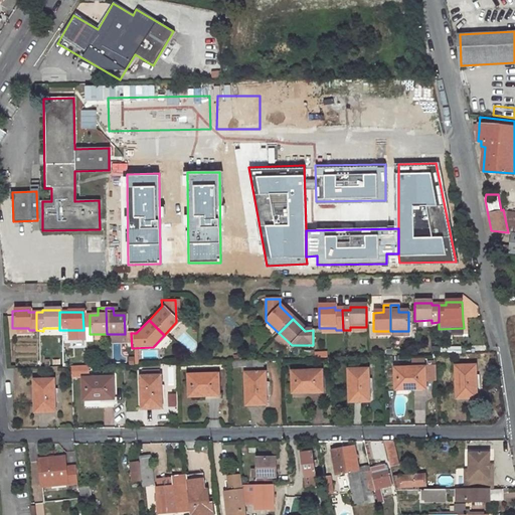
[(186,344),(178,335),(173,341),(182,349),(186,344)]
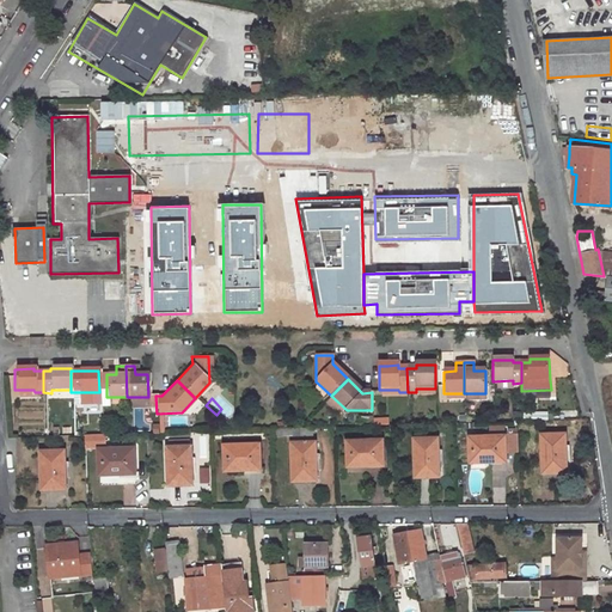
[(562,436),(537,438),(538,475),(563,475),(562,436)]
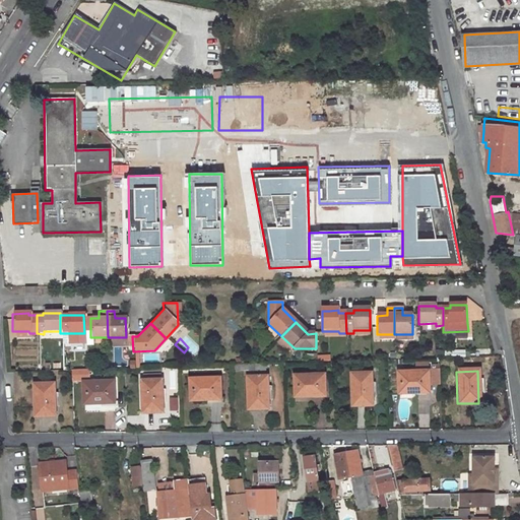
[(425,373),(396,374),(397,395),(426,394),(425,373)]
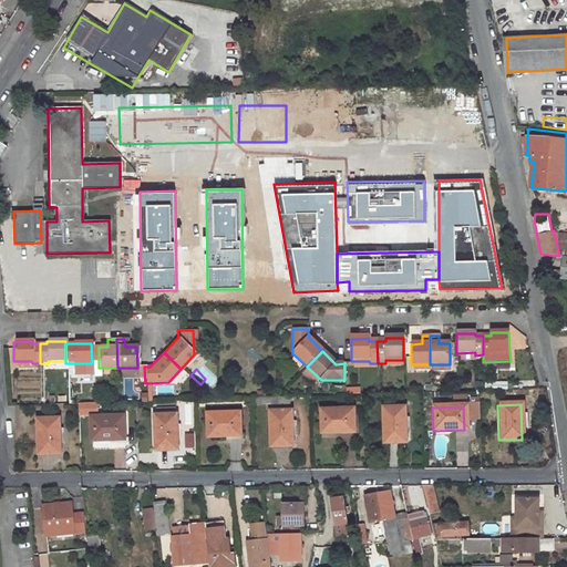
[(401,408),(380,409),(382,444),(403,443),(401,408)]
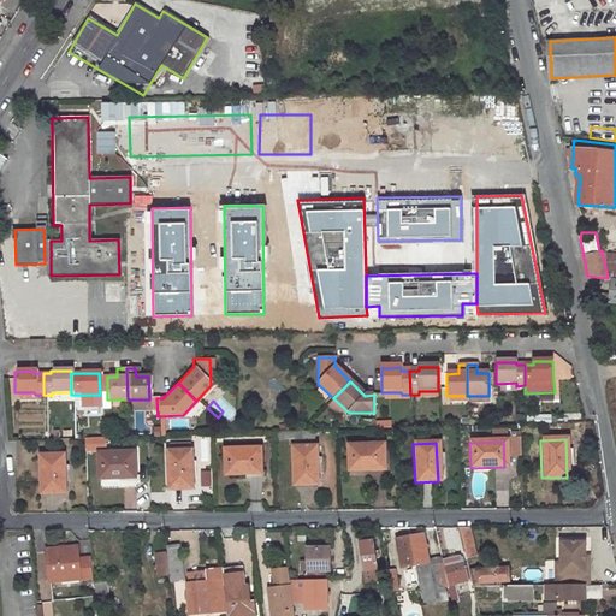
[(380,445),(344,446),(345,472),(381,471),(380,445)]
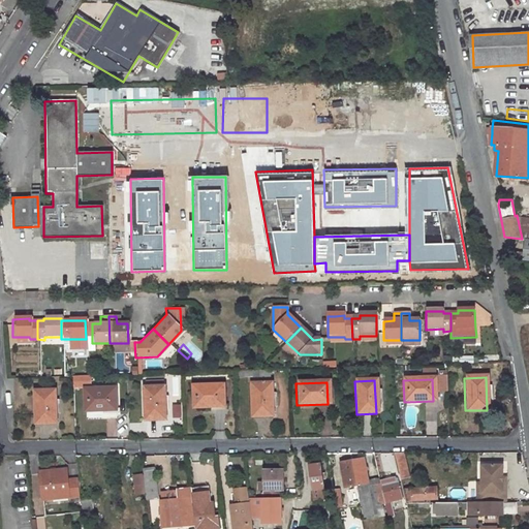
[(269,385),(249,385),(250,418),(270,417),(269,385)]
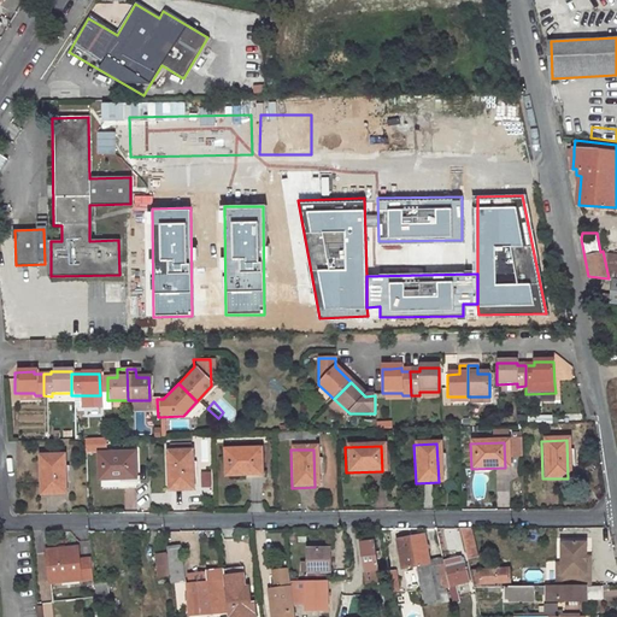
[(258,451),(222,452),(222,477),(259,476),(258,451)]
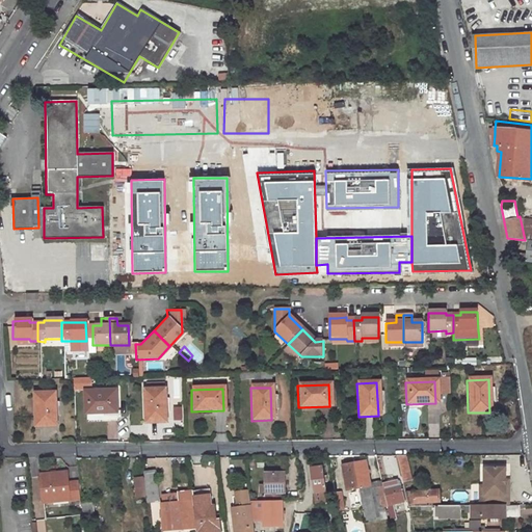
[(163,390),(142,390),(143,424),(164,423),(163,390)]
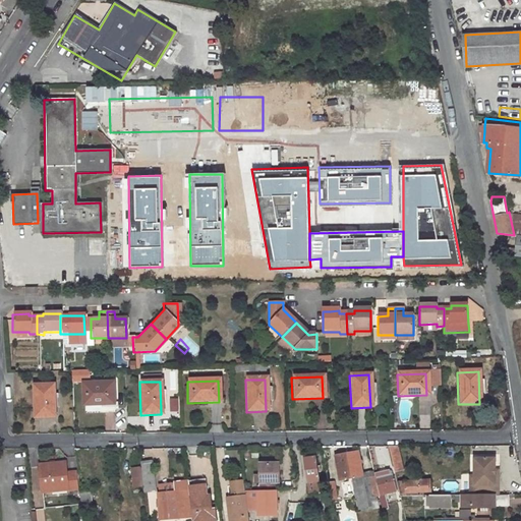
[(111,384),(80,385),(81,407),(111,406),(111,384)]
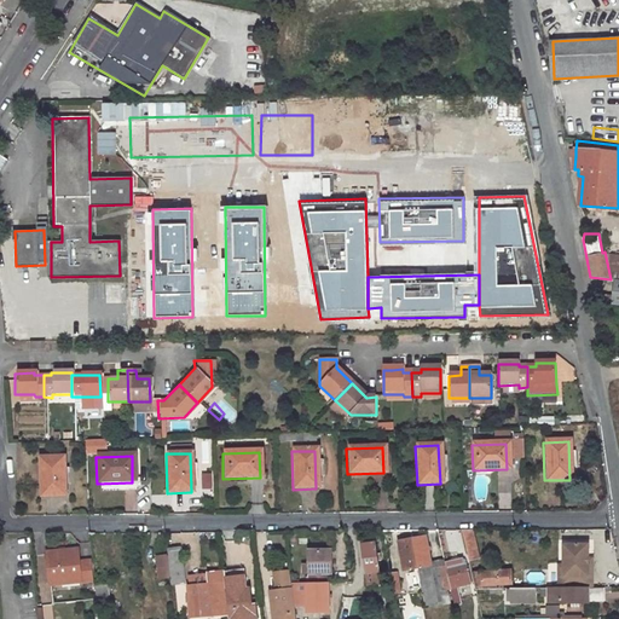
[(61,457),(38,458),(39,498),(62,497),(61,457)]
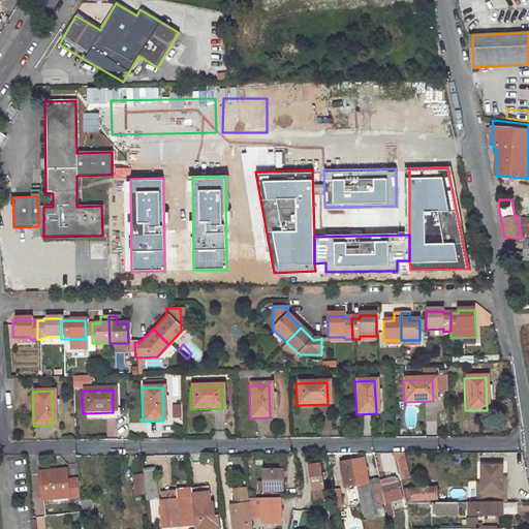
[(172,421),(181,419),(180,408),(170,408),(172,421)]
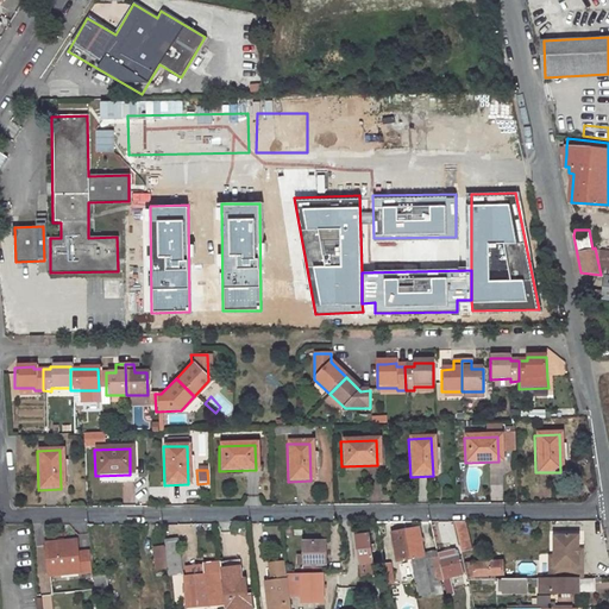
[(471,552),(465,525),(454,525),(460,553),(471,552)]
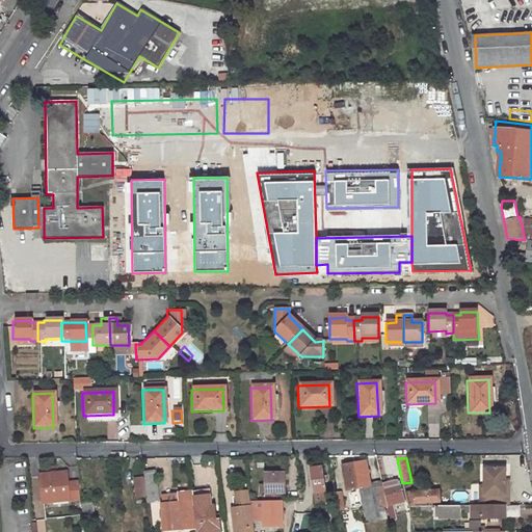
[(370,486),(366,462),(355,464),(353,464),(357,489),(365,524),(387,520),(384,510),(387,509),(387,507),(381,483),(370,486)]
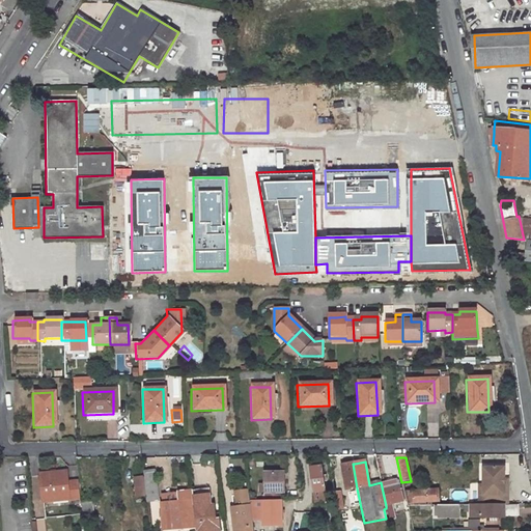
[(353,464),(342,466),(346,490),(357,488),(353,464)]
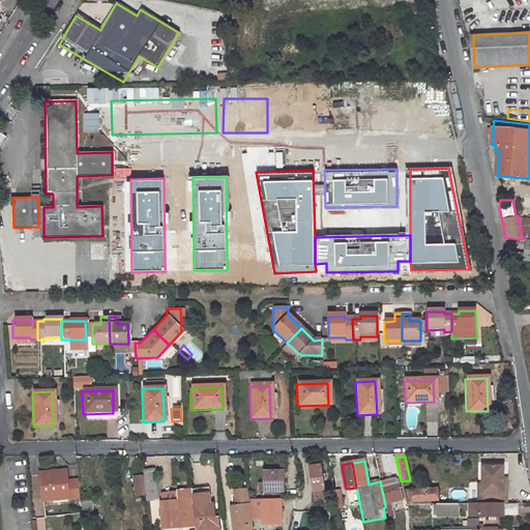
[(324,491),(320,467),(307,469),(313,501),(313,502),(323,501),(321,491),(324,491)]
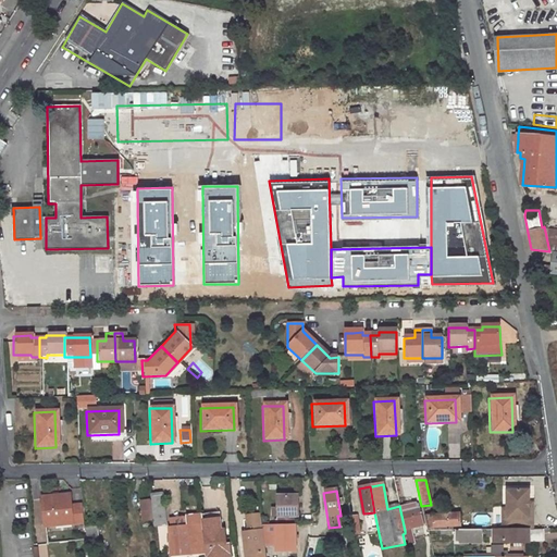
[(164,524),(161,493),(149,493),(150,502),(152,520),(152,525),(164,524)]
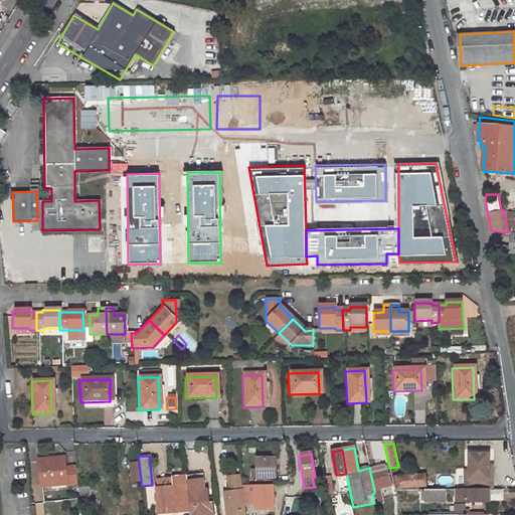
[(468,473),(468,483),(470,483),(471,493),(491,492),(491,482),(488,482),(488,468),(488,456),(468,456),(468,473)]
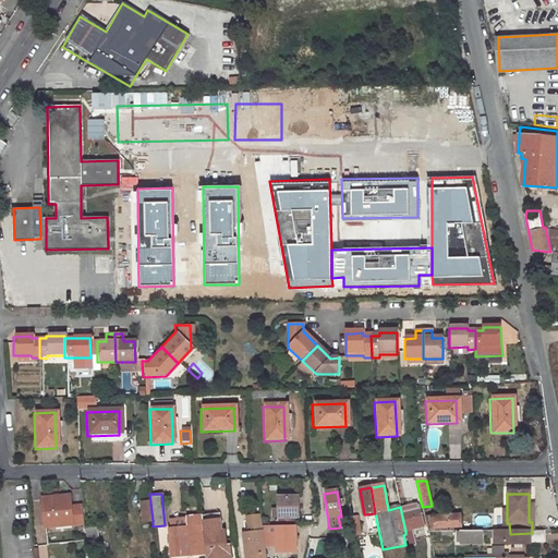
[(71,498),(44,501),(46,530),(85,525),(83,508),(72,509),(71,498)]
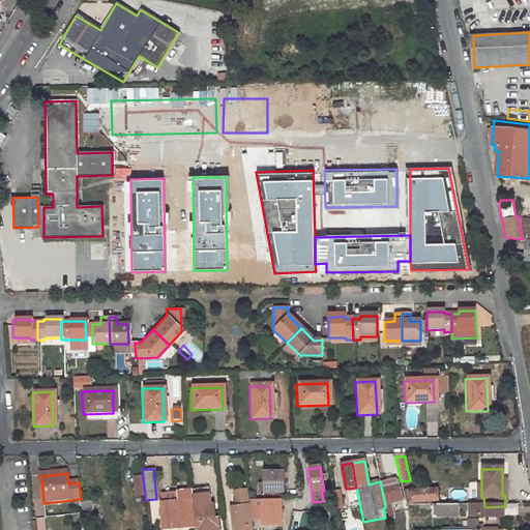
[(283,474),(264,474),(264,494),(264,501),(280,501),(278,494),(284,494),(283,474)]
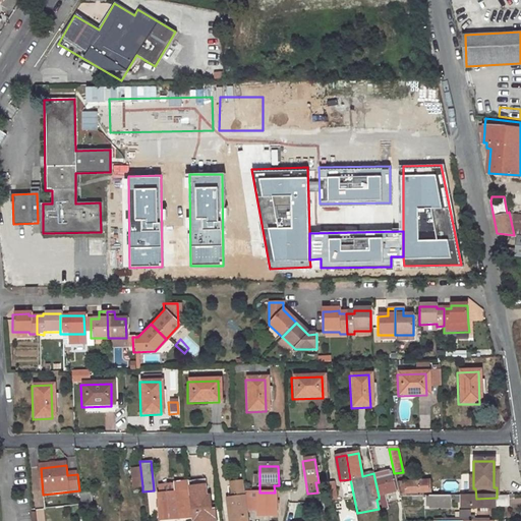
[(132,487),(142,486),(140,469),(131,470),(132,487)]
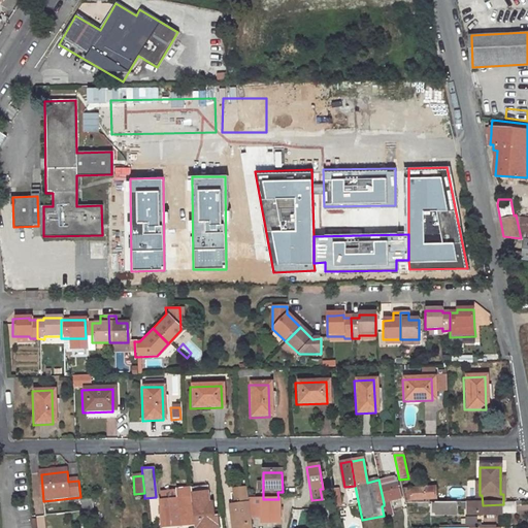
[(393,483),(393,477),(378,480),(384,503),(400,499),(396,482),(393,483)]
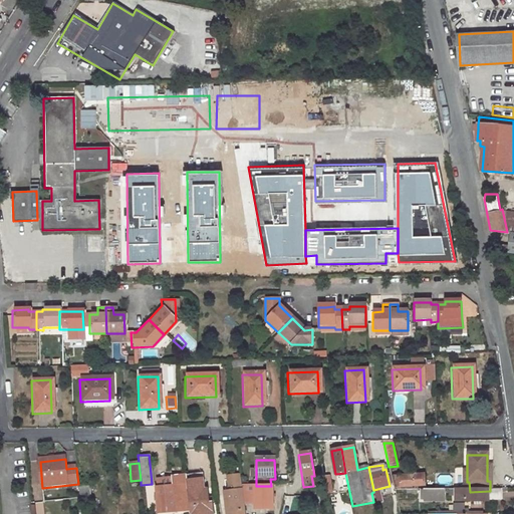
[(330,487),(329,475),(322,476),(324,488),(330,487)]
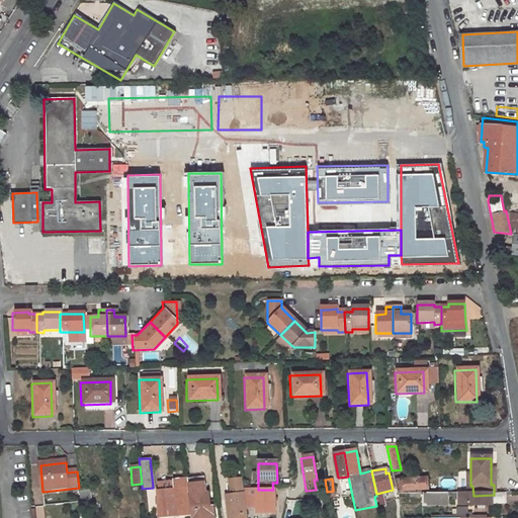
[(184,480),(174,481),(174,482),(175,491),(159,492),(161,517),(177,516),(176,509),(188,508),(184,480)]
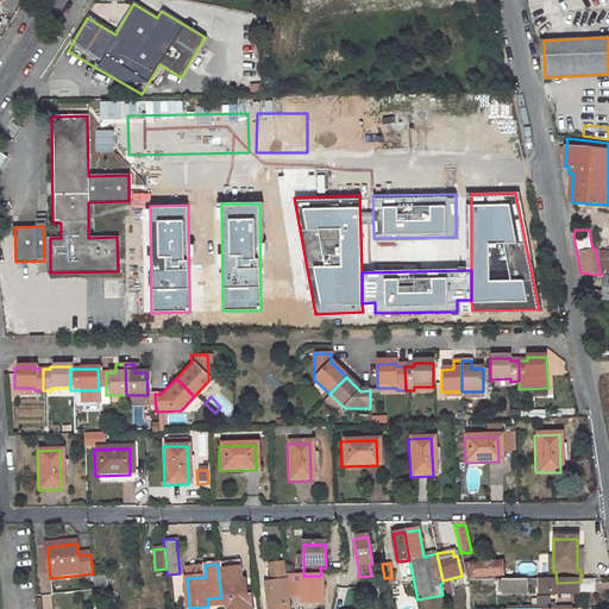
[(242,585),(238,564),(220,566),(225,608),(251,608),(250,600),(248,601),(246,595),(245,584),(242,585)]
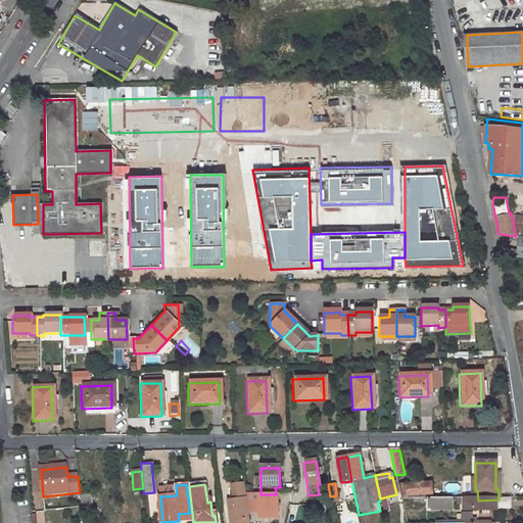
[(228,503),(229,513),(233,513),(234,522),(245,522),(241,484),(230,486),(231,502),(228,503)]
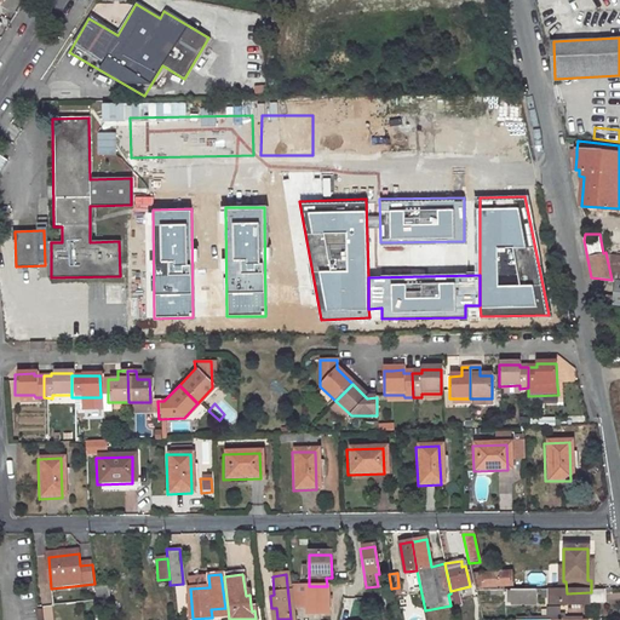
[(510,587),(510,575),(497,575),(491,575),(471,575),(475,589),(510,587)]
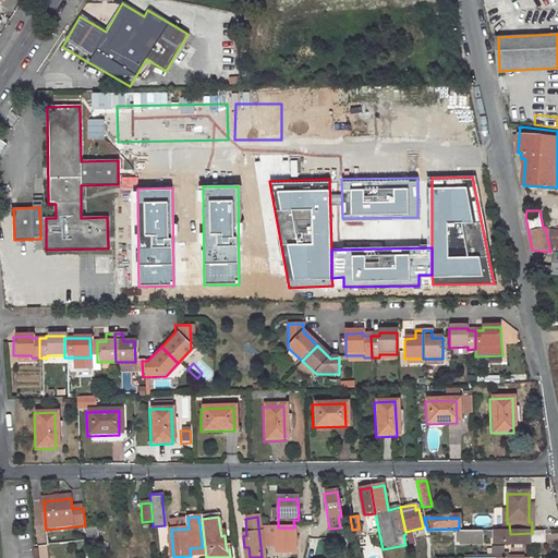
[(189,529),(187,519),(171,520),(172,530),(189,529)]
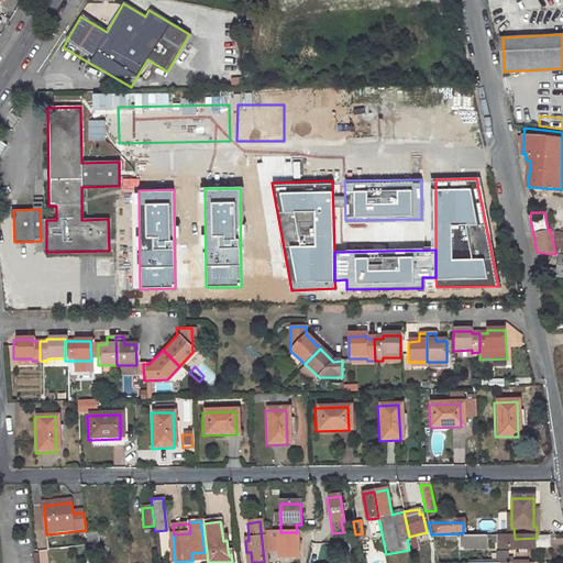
[(278,559),(299,559),(298,532),(297,532),(280,532),(278,532),(278,559)]
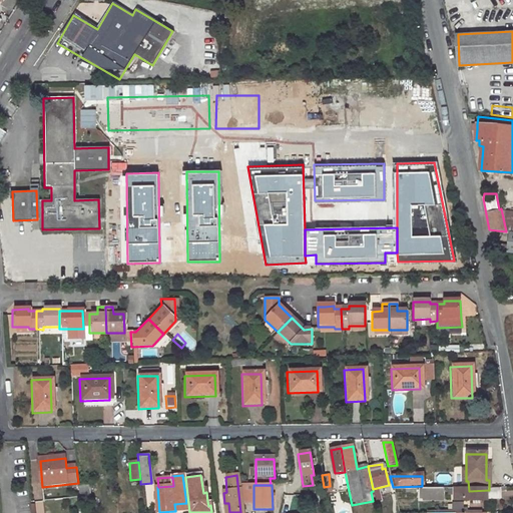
[(453,496),(453,502),(486,502),(486,501),(499,501),(499,494),(506,494),(506,490),(489,490),(469,491),(462,490),(452,490),(453,496)]
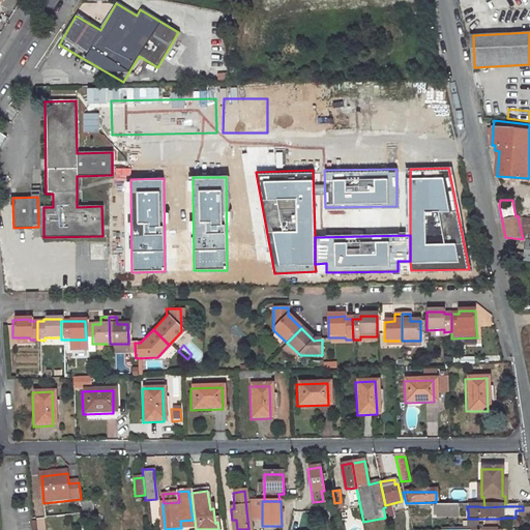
[(439,518),(461,518),(460,507),(439,507),(439,518)]
